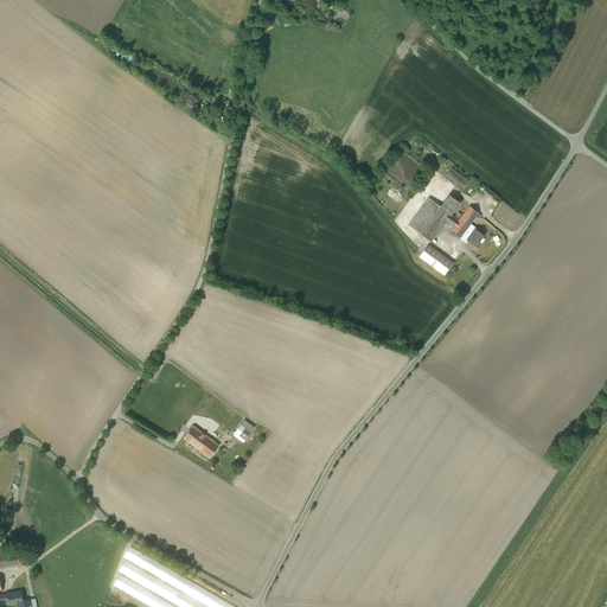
[(333,1),(331,0),(308,0),(323,12),(333,1)]
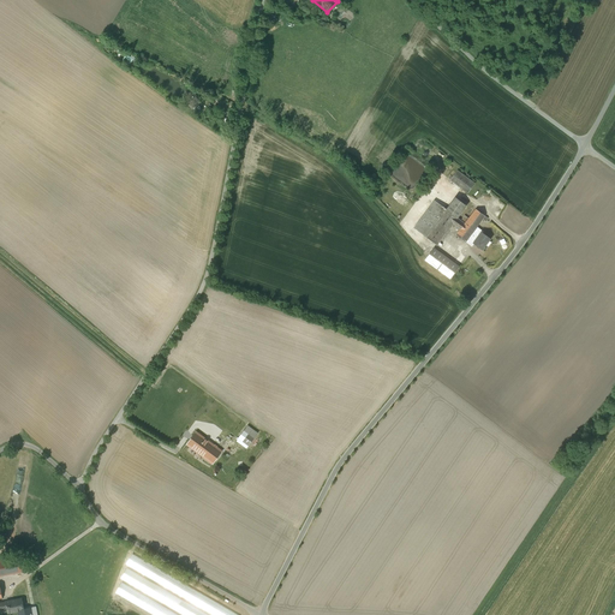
[(475,184),(458,171),(451,180),(469,193),(475,184)]
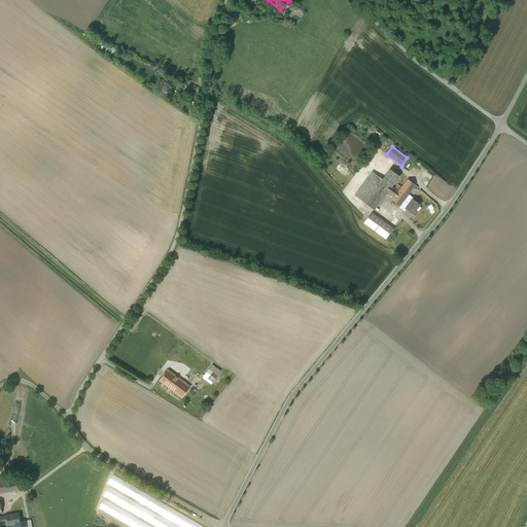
[(394,173),(390,170),(383,180),(392,186),(399,176),(394,173)]
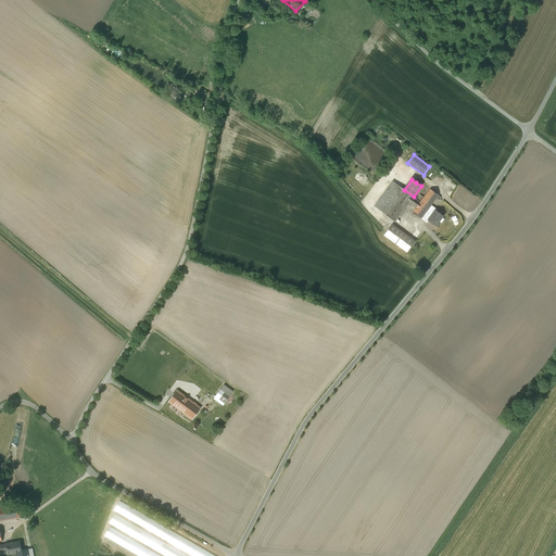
[(393,181),(375,206),(386,214),(404,190),(393,181)]
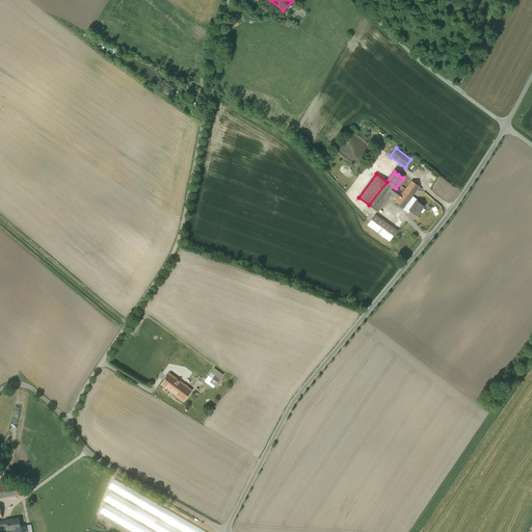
[(402,193),(398,198),(395,204),(402,210),(403,209),(413,196),(420,187),(411,181),(405,189),(402,193)]
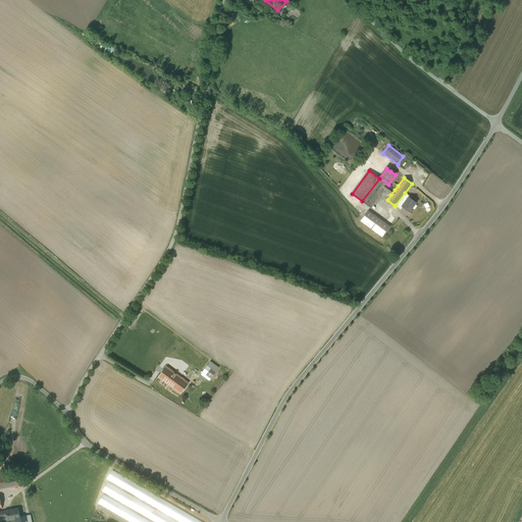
[(379,178),(362,201),(371,208),(387,185),(388,185),(379,178)]
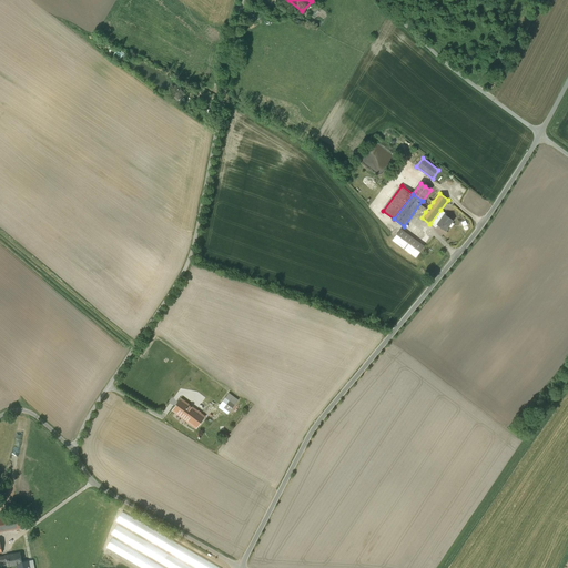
[(425,204),(422,201),(418,206),(425,212),(429,206),(425,204)]
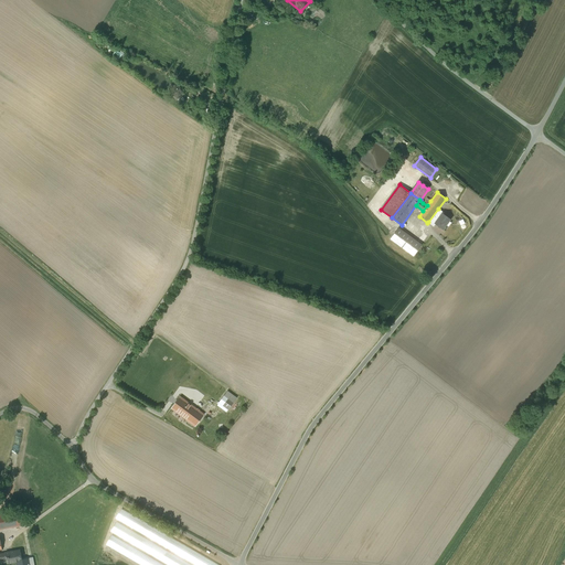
[(438,209),(428,222),(434,226),(435,224),(443,213),(443,214),(444,213),(438,209)]
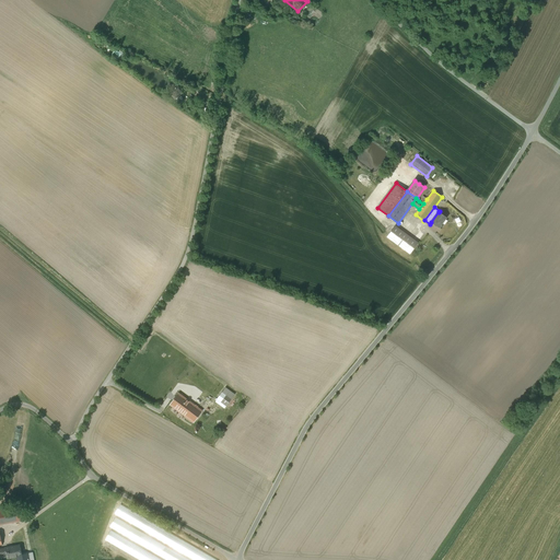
[(439,211),(431,222),(439,228),(446,218),(439,212),(439,211)]
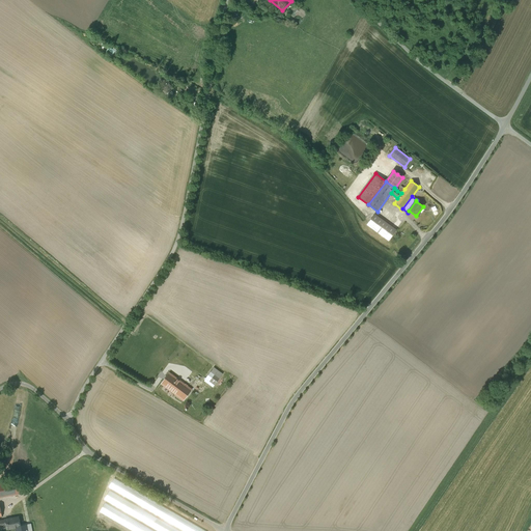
[(396,230),(374,215),(367,224),(389,241),(396,230)]
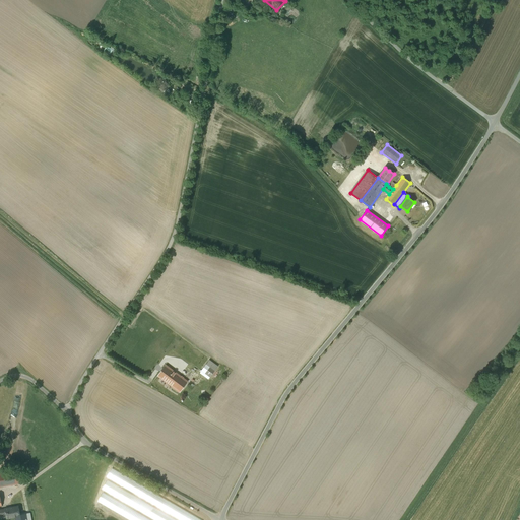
[(218,367),(209,361),(202,371),(211,377),(218,367)]
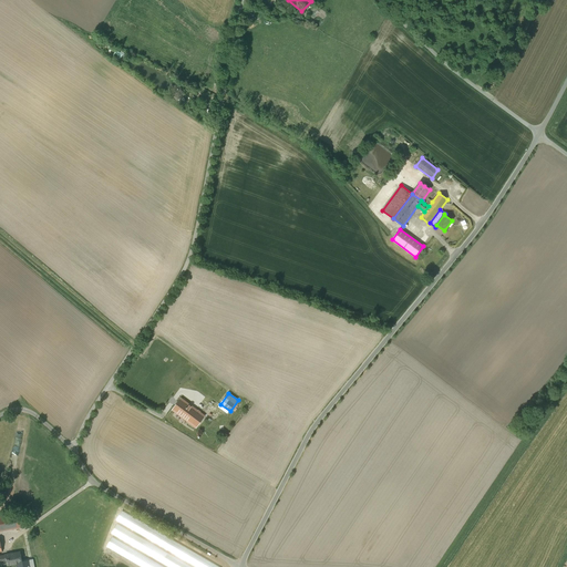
[(204,416),(181,399),(173,410),(188,422),(191,420),(197,425),(204,416)]
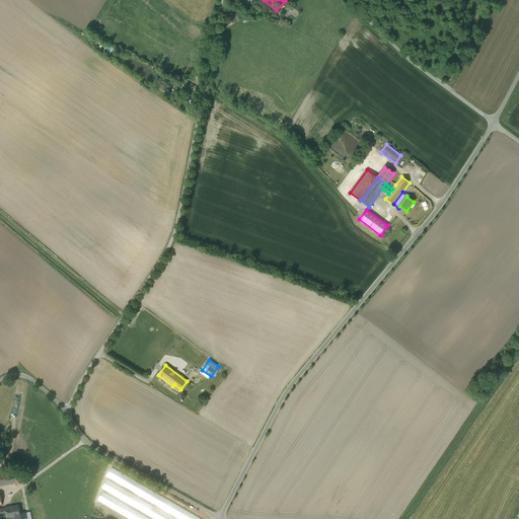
[(22,469),(0,473),(0,485),(0,486),(24,482),(22,469)]
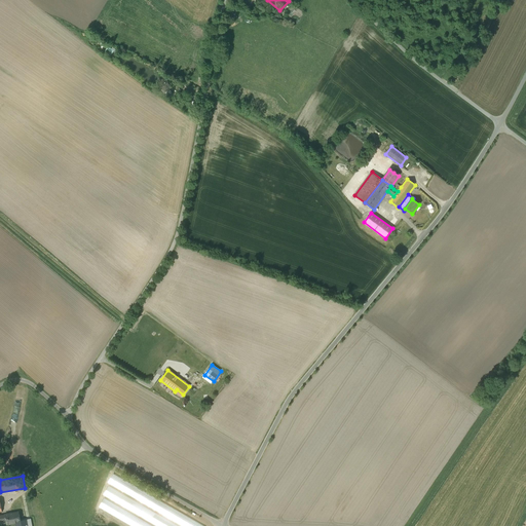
[(200,525),(114,476),(109,483),(183,525),(200,525)]
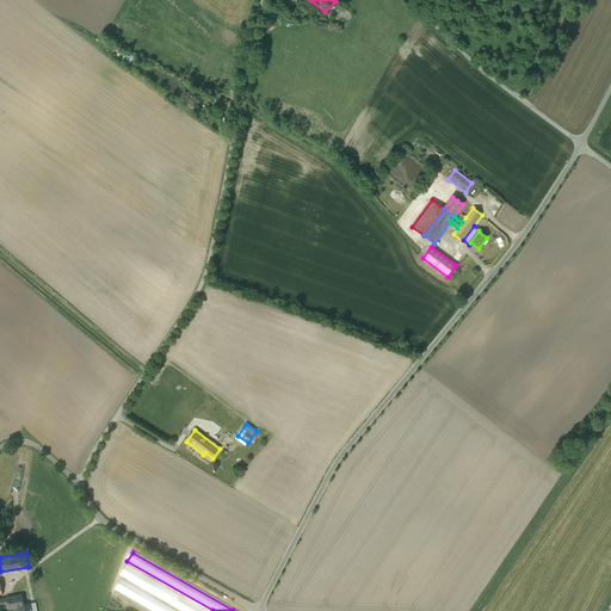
[(203,610),(127,566),(121,575),(183,610),(203,610)]
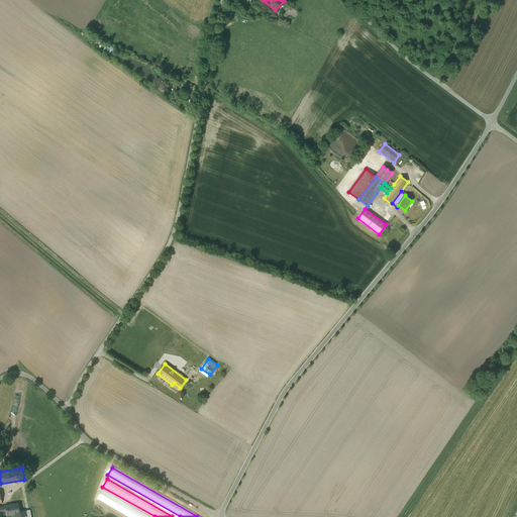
[(147,516),(102,491),(98,498),(129,516),(147,516)]
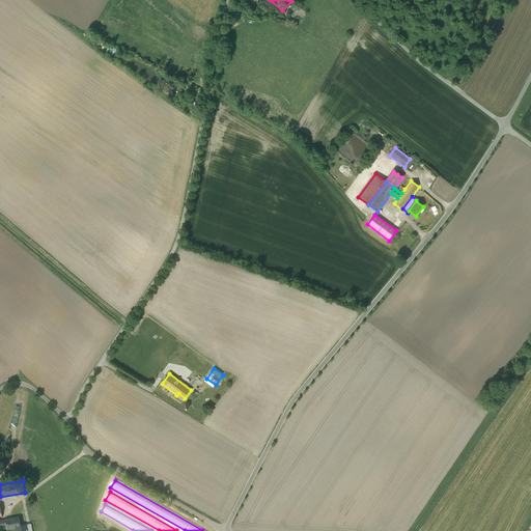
[(19,518),(5,520),(5,521),(0,521),(0,526),(6,525),(7,529),(21,527),(19,518)]
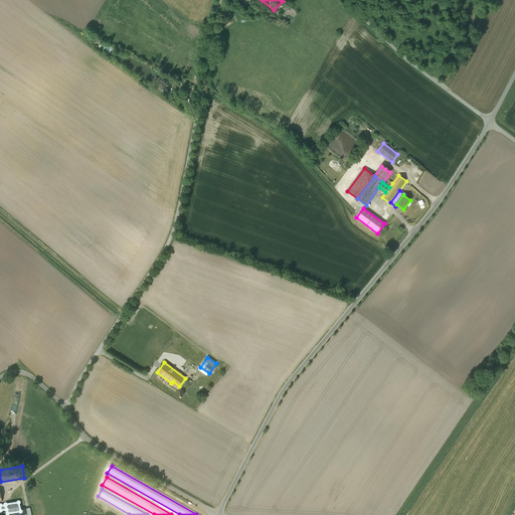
All buildings are outlined.
